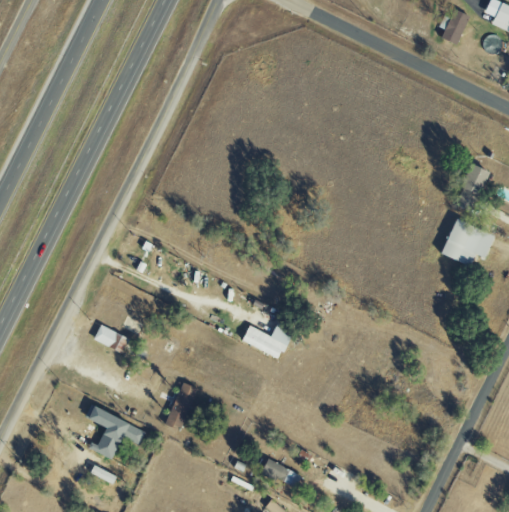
[(508,5),(501,2),(492,24),(508,31),(508,5)]
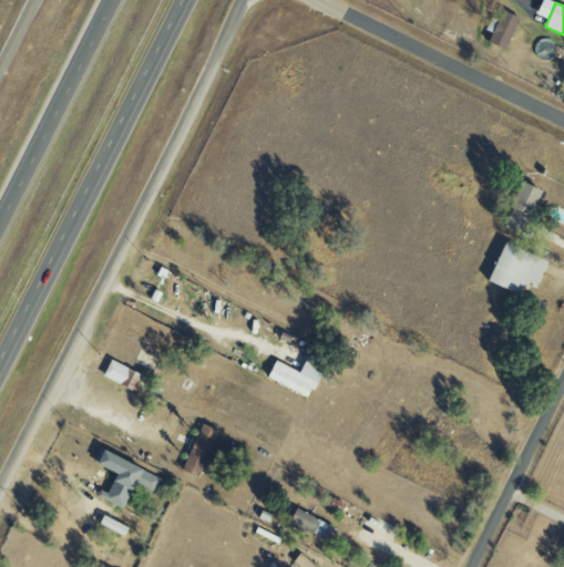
[(492,17),(486,30),(492,32),(488,42),(506,50),(520,17),(503,10),(499,19),(492,17)]
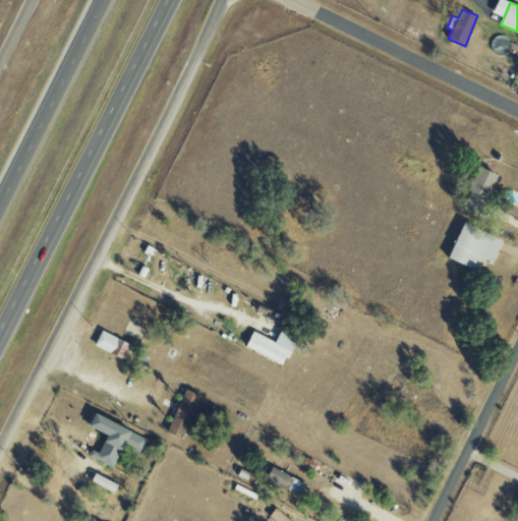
[(496,173),(475,167),(469,191),(470,191),(467,203),(485,208),(496,173)]
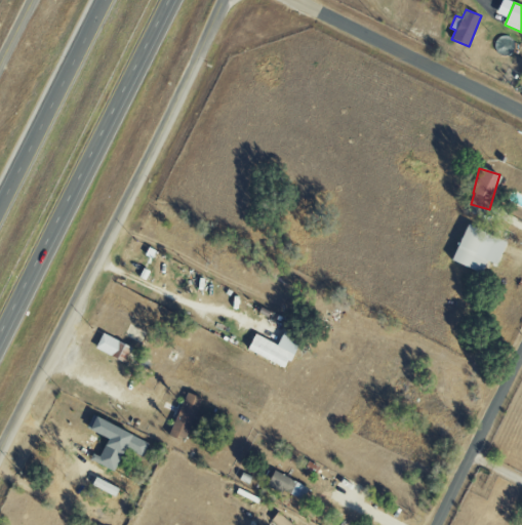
[(507,241),(468,224),(451,258),(489,277),(507,241)]
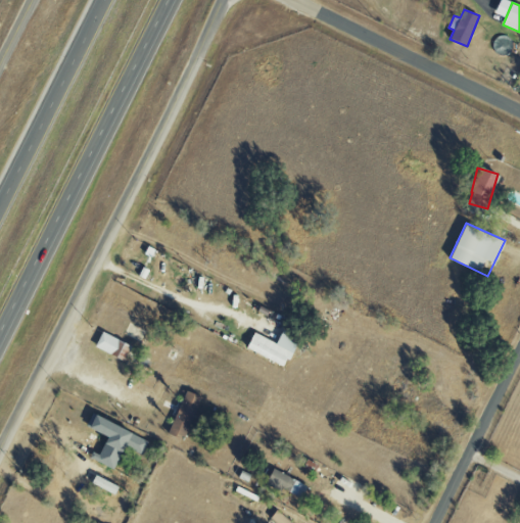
[(127,362),(134,346),(103,332),(95,347),(127,362)]
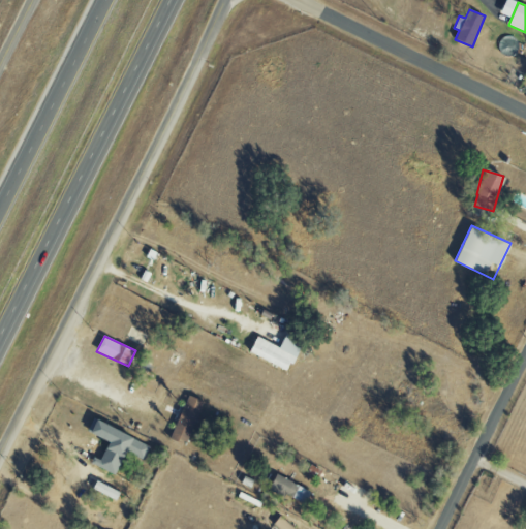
[(249,352),(289,371),(302,345),(285,337),(280,347),(256,336),(249,352)]
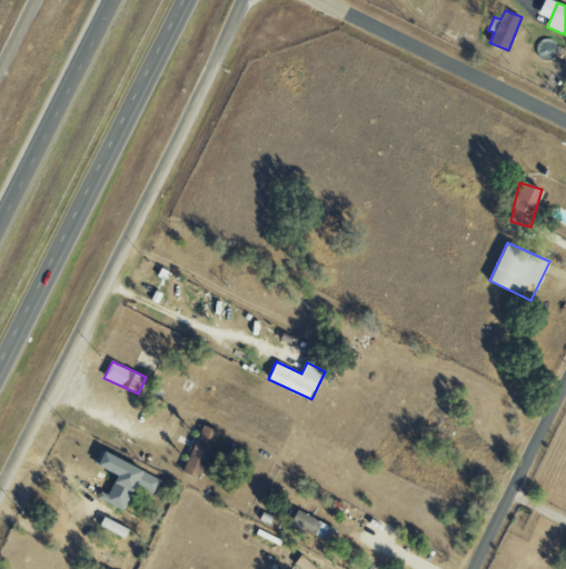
[(220,432),(204,425),(184,470),(200,477),(220,432)]
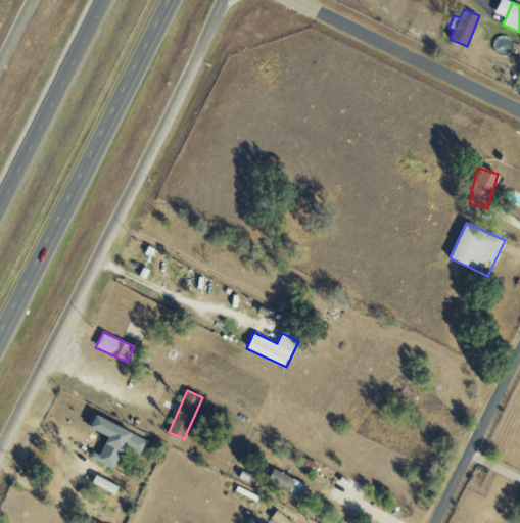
[(88,428),(107,437),(97,459),(115,467),(125,445),(142,454),(148,440),(94,416),(88,428)]
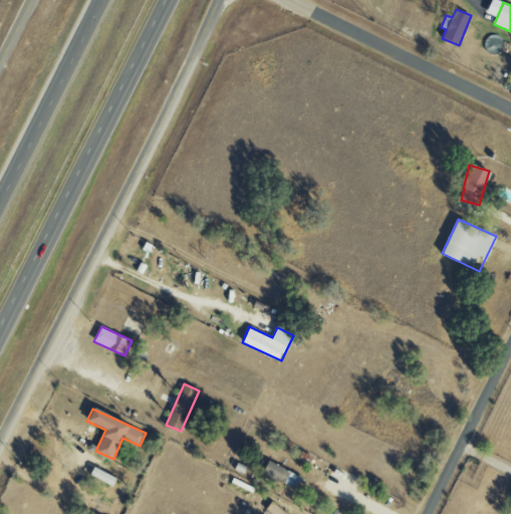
[(296,492),(304,479),(270,460),(263,473),(296,492)]
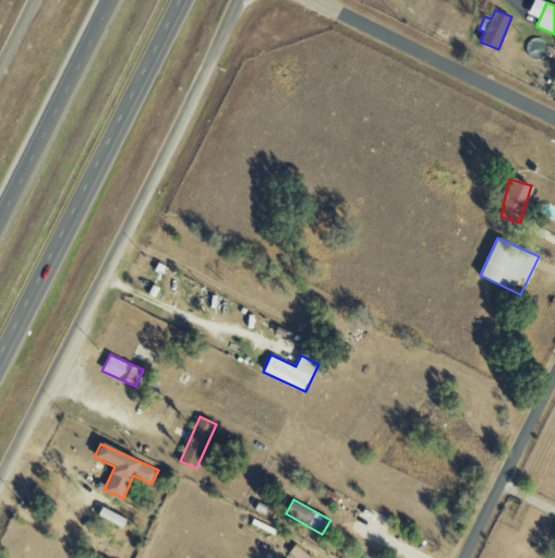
[(296,557),(310,557),(312,556),(296,544),(289,553),(296,557)]
